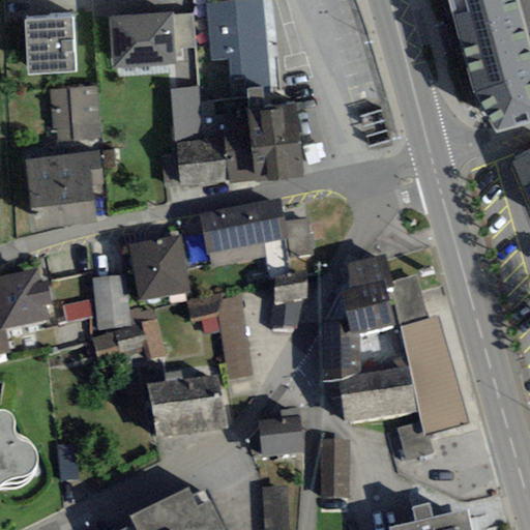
[(261,0),(257,0),(207,4),(211,61),(229,59),(232,89),(268,86),(261,0)]
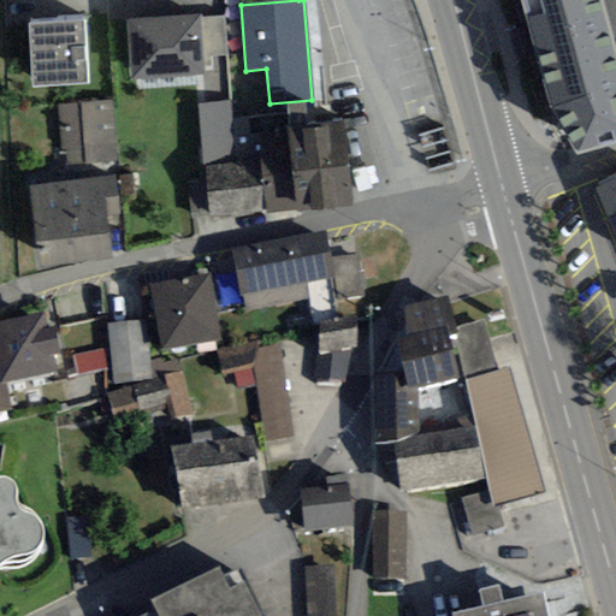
[(615,60),(599,0),(521,0),(551,110),(579,154),(615,143),(615,60)]
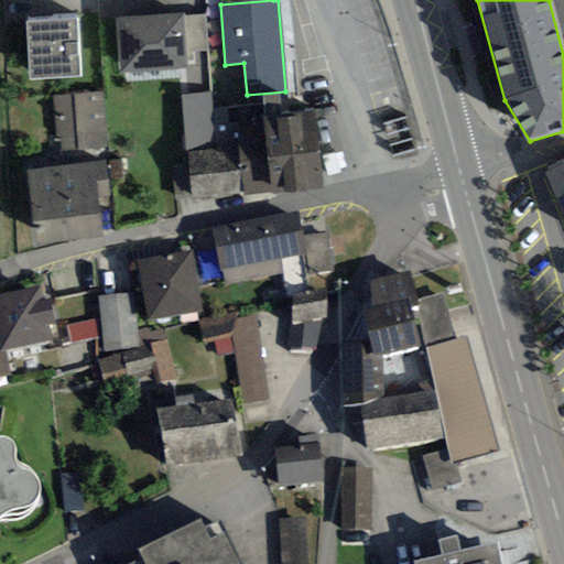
[(184,13),(115,19),(119,73),(188,67),(187,53),(185,18),(184,13)]
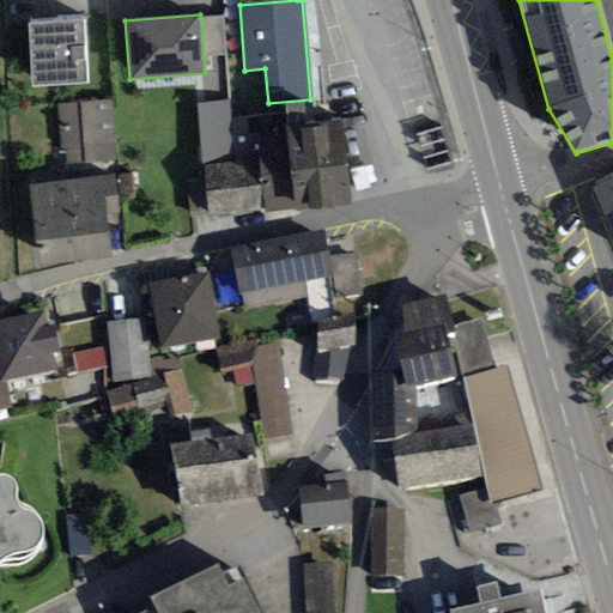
[(201,19),(204,58),(228,56),(224,17),(201,19)]
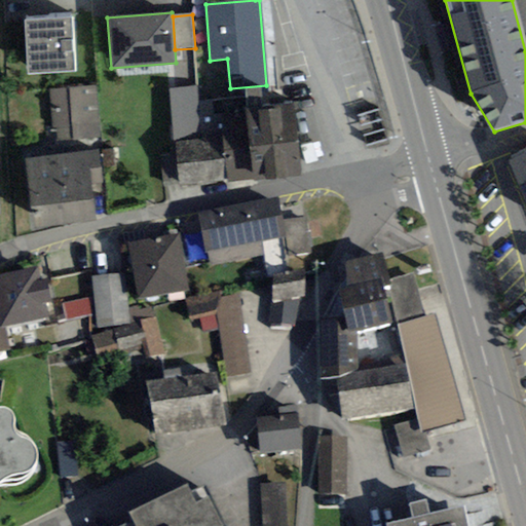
[(76,72),(72,17),(24,21),(28,76),(76,72)]
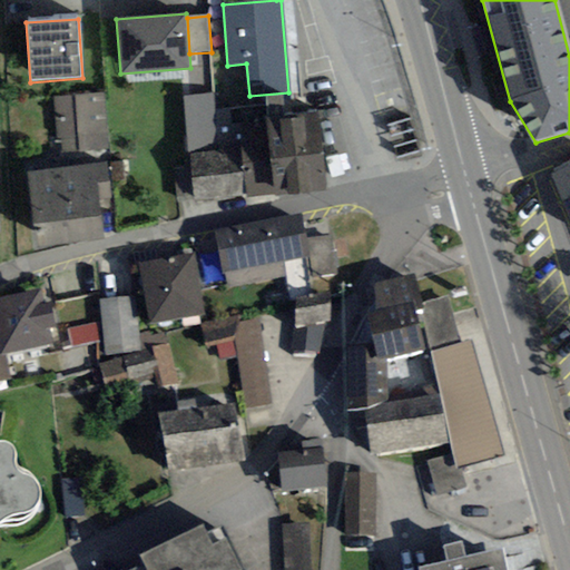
[(108,149),(104,94),(52,97),(56,140),(61,139),(62,153),(108,149)]
